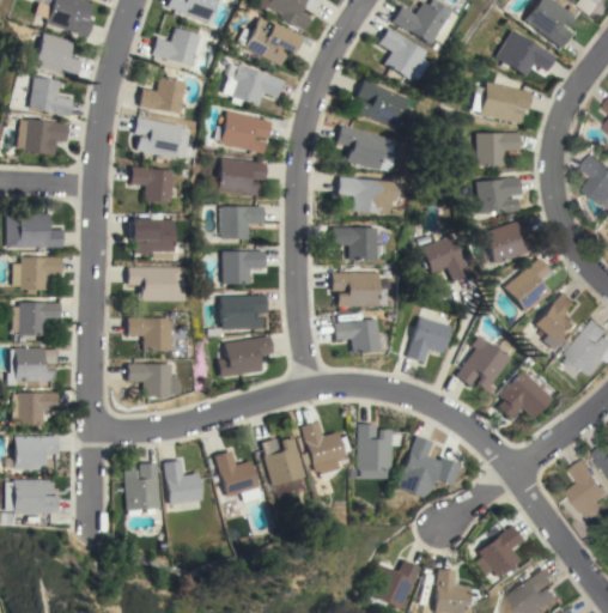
[(78,0),(90,4),(86,16),(81,14),(80,17),(90,20),(85,37),(42,23),(43,18),(30,14),(34,2),(47,6),(48,0),(78,0)]
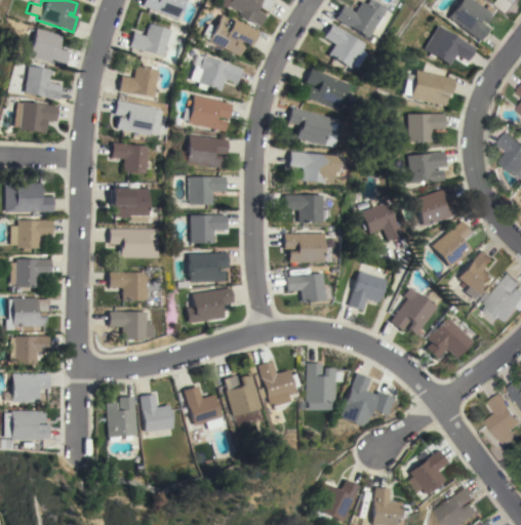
[(194,0),(194,2),(187,0),(179,18),(144,5),(145,0),(194,0)]
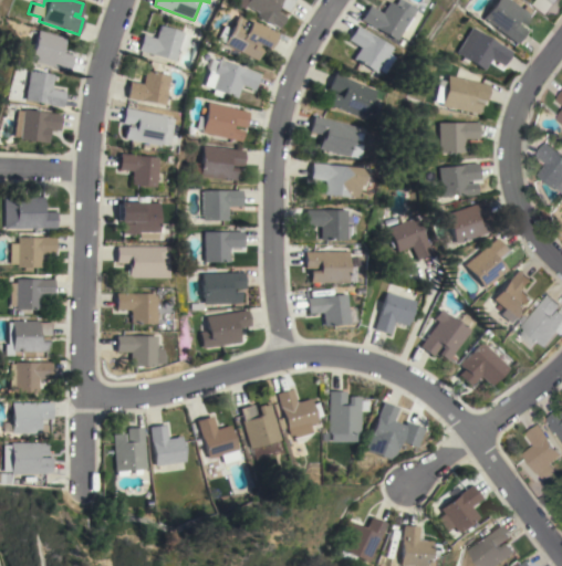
[(292,0),(295,2),(289,12),(280,7),(278,12),(276,16),(274,16),(271,20),(240,1),(240,0),(292,0)]
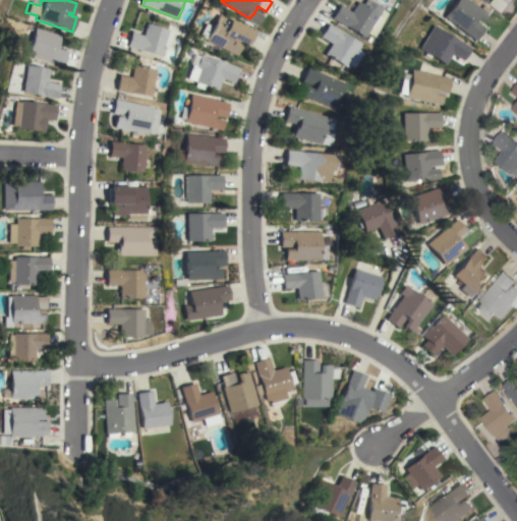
[(370,37),(364,33),(361,38),(331,17),(340,5),(350,12),(356,1),(361,4),(363,0),(368,0),(381,8),(378,12),(383,15),(370,37)]
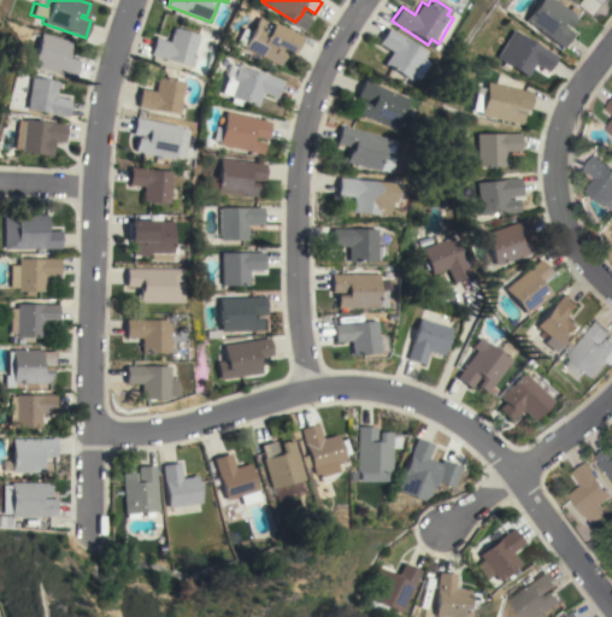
[(531,19),(546,0),(560,0),(583,18),(575,29),(569,24),(568,25),(577,34),(566,48),(531,19)]
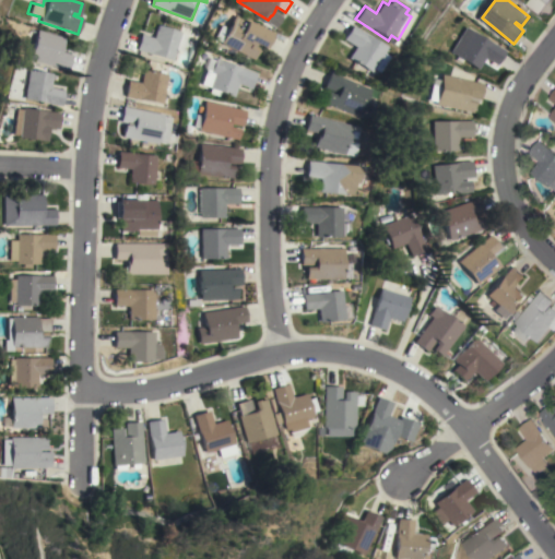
[(223,44),(224,42),(217,38),(224,25),(231,28),(237,16),(248,22),(249,21),(274,34),(272,38),(273,39),(271,45),(269,44),(268,48),(258,44),(256,46),(262,49),(260,52),(261,52),(260,57),(258,56),(256,60),(223,44)]
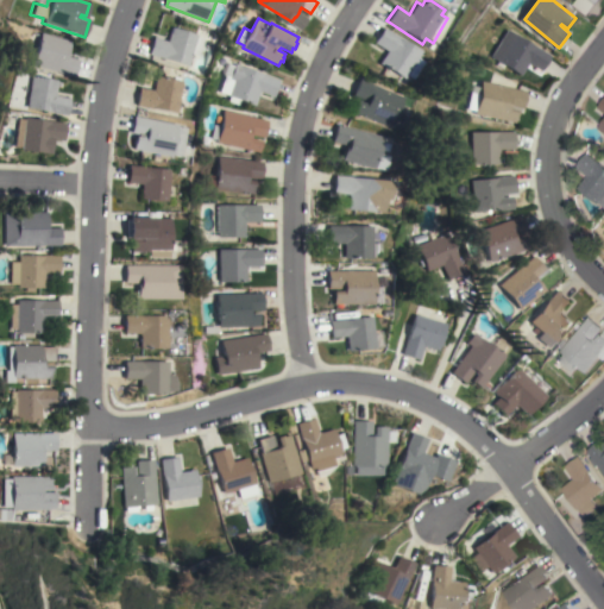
[(169,42),(172,32),(175,27),(200,35),(200,36),(207,38),(201,56),(194,54),(190,67),(150,54),(155,37),(169,42)]
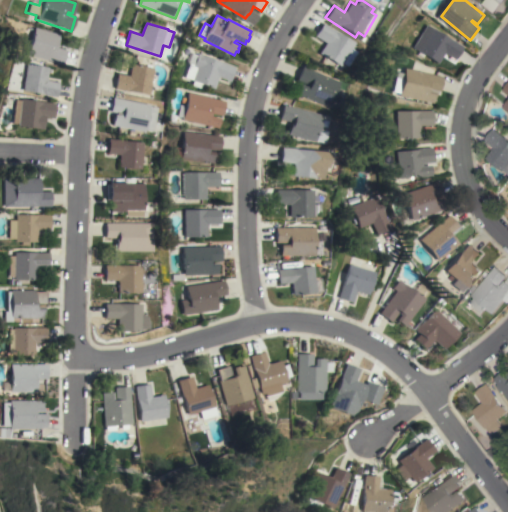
[(337,66),(319,54),(321,50),(320,49),(325,43),(314,36),(322,24),(352,43),(337,66)]
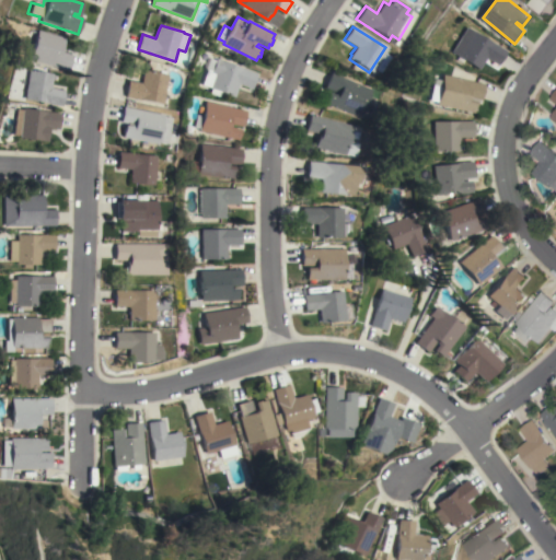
[(471,26),(497,44),(497,43),(509,51),(500,65),(489,58),(483,68),(482,68),(482,69),(455,51),(471,26)]
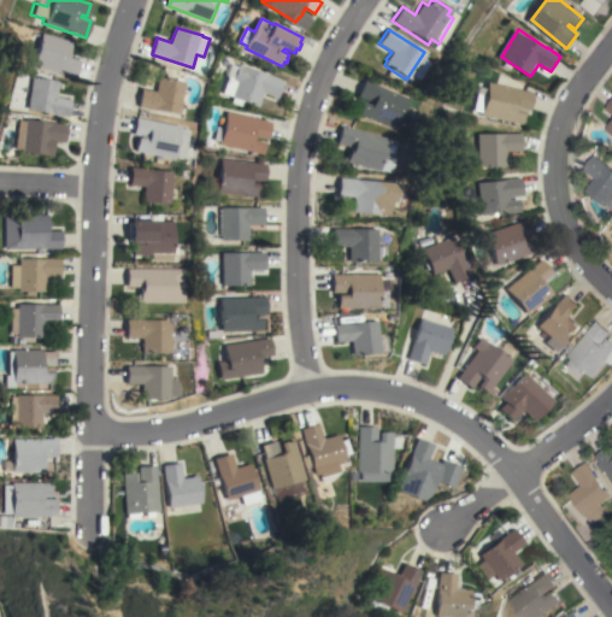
[(24,50),(29,31),(39,34),(70,42),(66,57),(71,59),(71,57),(76,58),(76,60),(80,60),(75,78),(30,66),(34,52),(24,50)]
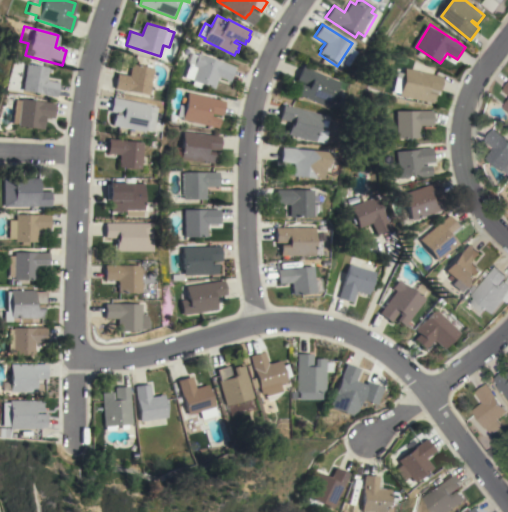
[(233,81),(221,77),(217,88),(209,86),(207,90),(194,85),(196,80),(187,77),(192,63),(197,65),(201,54),(238,67),(233,81)]
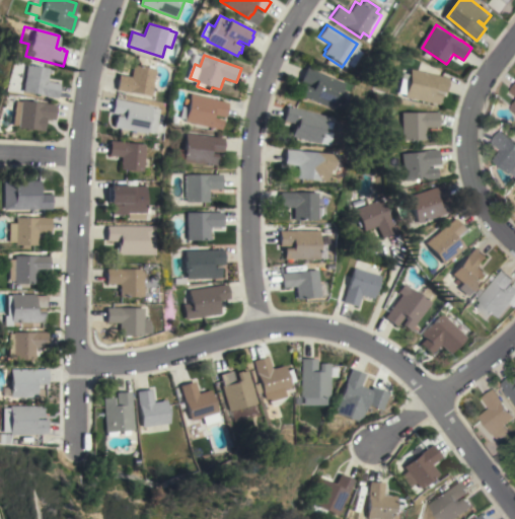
[(24,65),(48,69),(46,79),(46,80),(46,81),(58,83),(56,98),(41,96),(41,95),(20,92),(24,65)]
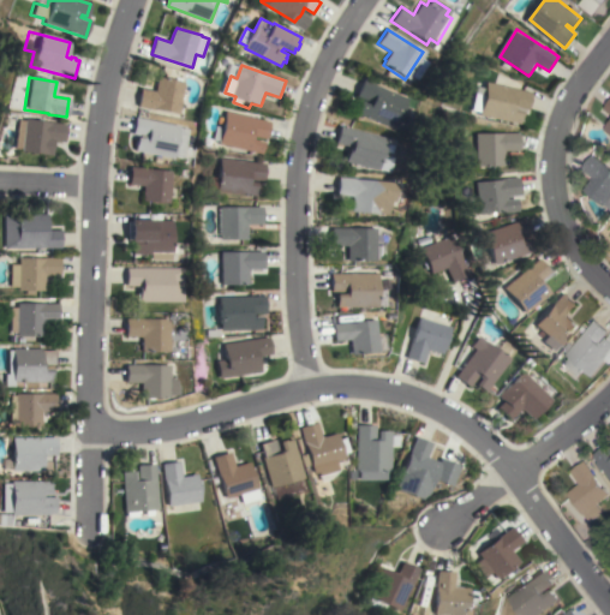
[(141,89),(156,91),(159,77),(177,81),(177,78),(183,79),(183,82),(185,82),(180,114),(138,107),(141,89)]
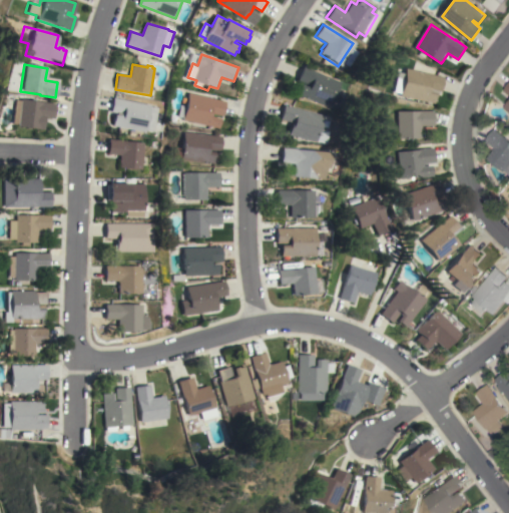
[(296,94),(300,84),(306,86),(307,84),(297,80),(303,66),(338,81),(326,107),(296,94)]
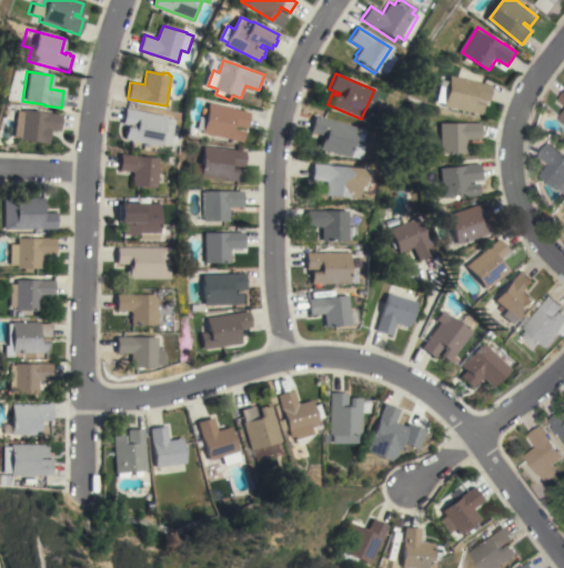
[(494,85),(491,101),(479,99),(479,101),(485,103),(483,114),(446,105),(447,104),(440,102),(446,75),(453,77),(453,75),(494,85)]
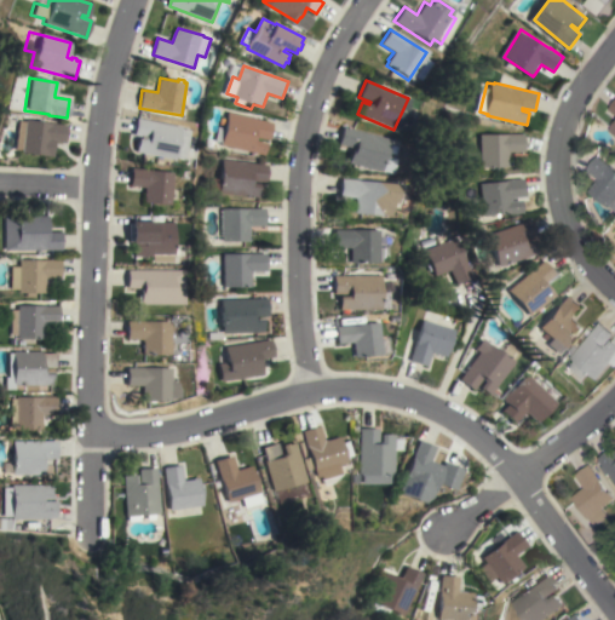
[(276,122),(272,141),(259,137),(258,141),(270,143),(266,155),(224,145),(224,143),(218,142),(222,127),(228,128),(231,112),(276,122)]
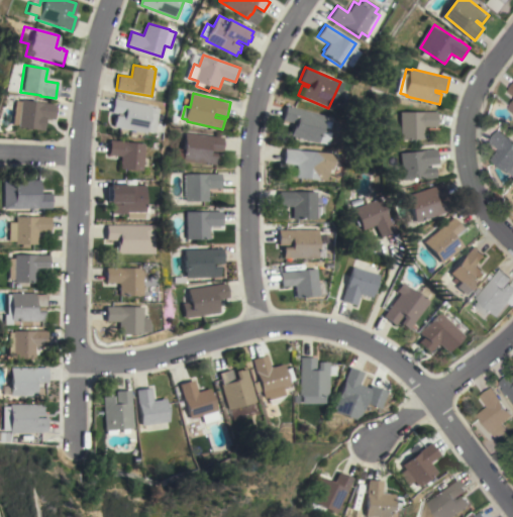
[(151,105),(151,107),(160,108),(155,133),(146,131),(146,133),(113,126),(115,115),(116,116),(117,114),(111,113),(114,98),(151,105)]
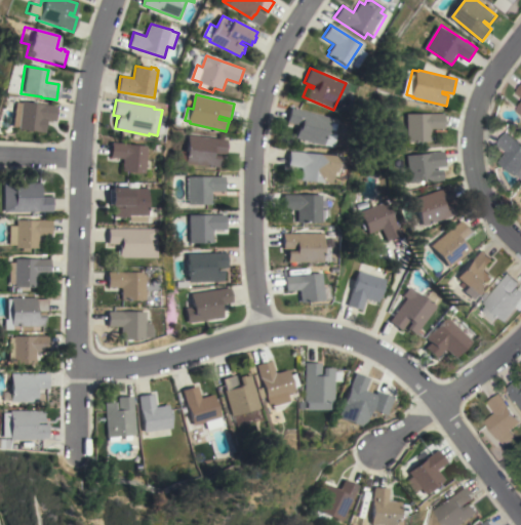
[(15,128),(9,127),(12,102),(18,103),(18,102),(41,105),(41,104),(55,106),(53,121),(40,119),(39,127),(38,127),(38,132),(15,129),(15,128)]
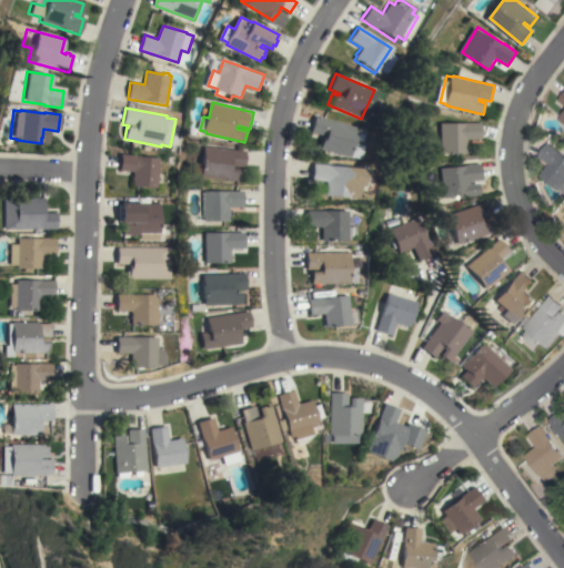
[(356,128),(352,142),(362,145),(358,160),(319,149),(323,135),(311,132),(315,117),(356,128)]
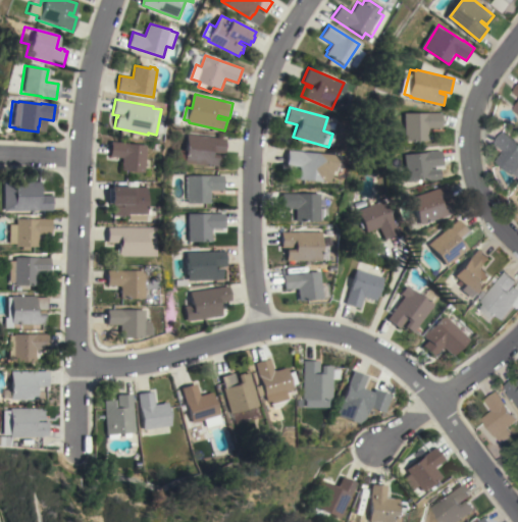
[(408,113),(444,112),(444,127),(430,127),(430,141),(408,141),(408,113)]
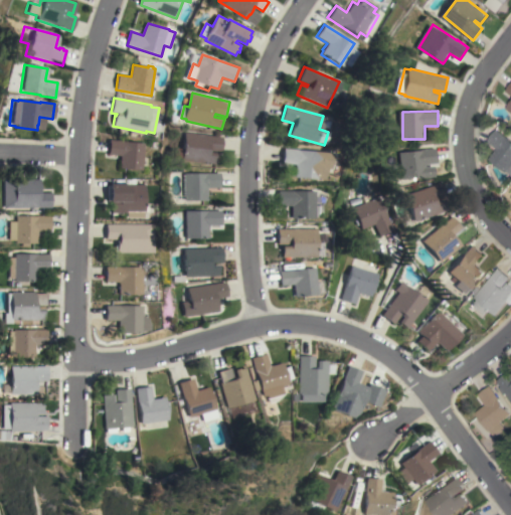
[(510,171),(495,159),(499,154),(499,155),(503,149),(493,141),(501,130),(510,137),(510,171)]
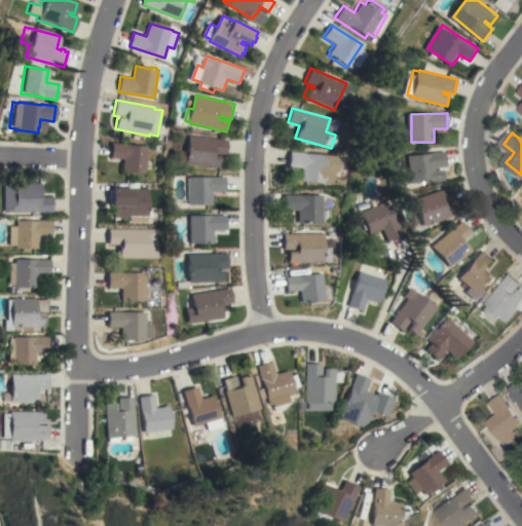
[(230,140),(229,154),(217,153),(217,155),(224,156),(223,167),(189,163),(192,136),(230,140)]
